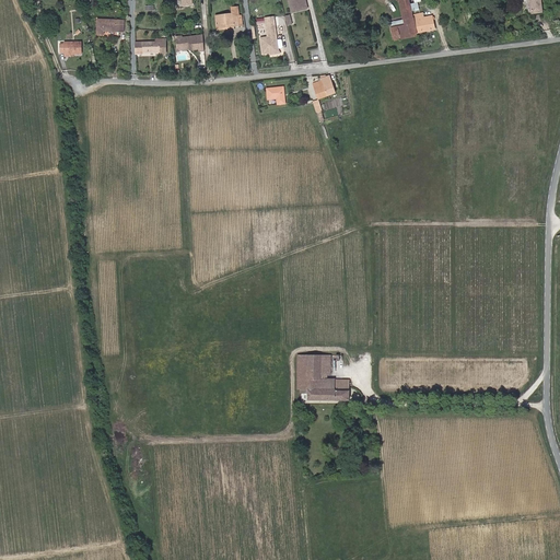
[(289,0),(291,8),(299,6),(300,11),(307,9),(305,2),(303,2),(302,0),(289,0)]
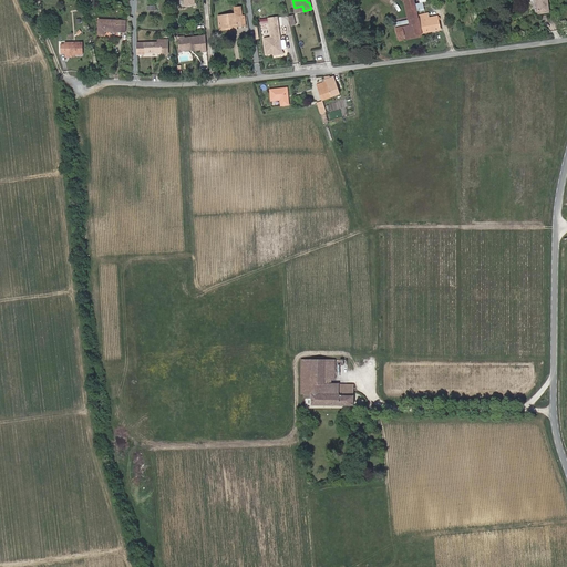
[(415,4),(413,0),(405,0),(411,21),(411,24),(402,26),(402,29),(397,30),(398,38),(404,37),(404,40),(411,39),(411,37),(422,34),(418,17),(416,12),(415,4)]
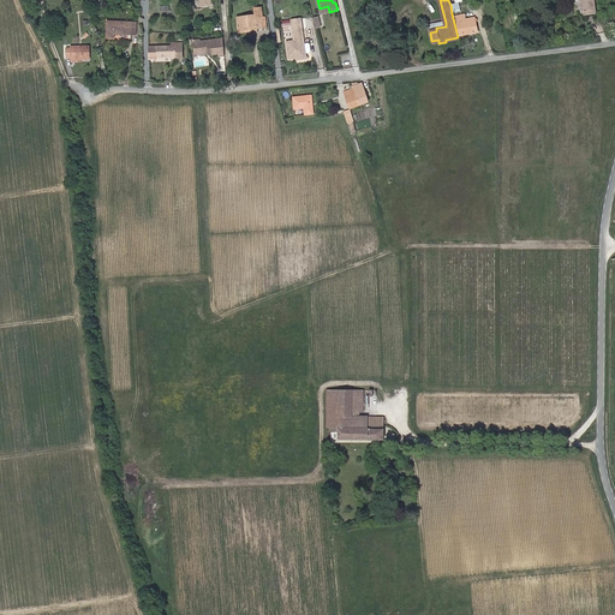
[(595,13),(592,0),(583,0),(585,16),(595,13)]
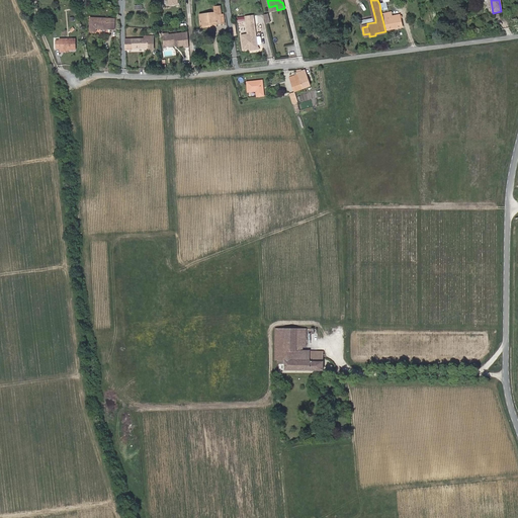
[(387,9),(386,2),(379,4),(380,11),(387,9)]
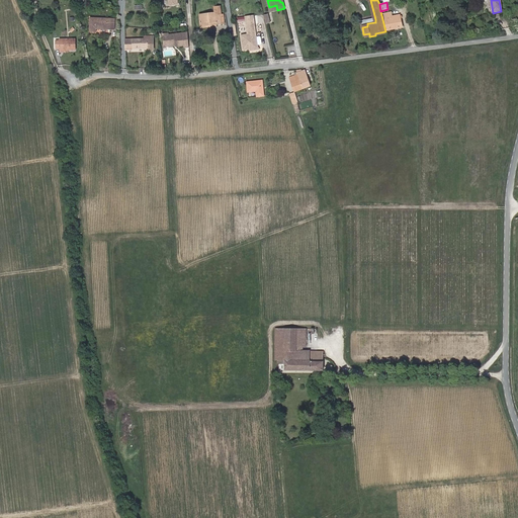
[(216,13),(202,14),(203,19),(200,19),(200,26),(211,24),(211,23),(216,23),(216,24),(221,23),(220,15),(221,14),(221,6),(214,7),(216,13)]
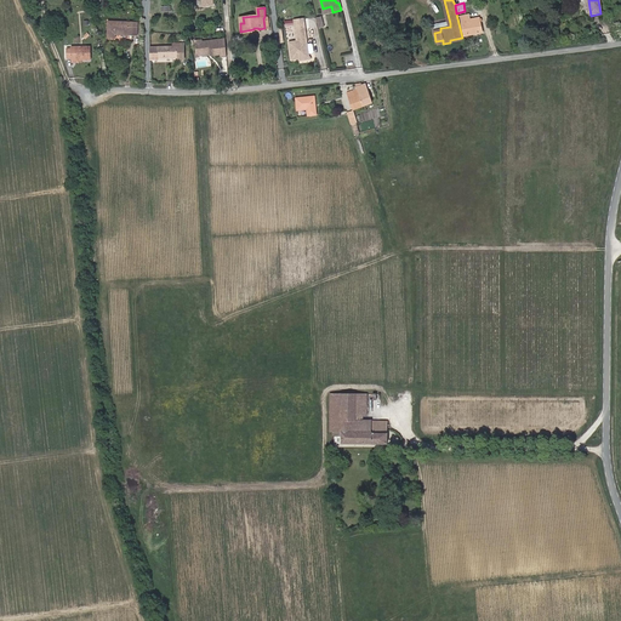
[(483,33),(479,18),(471,21),(469,16),(457,18),(462,38),(483,33)]
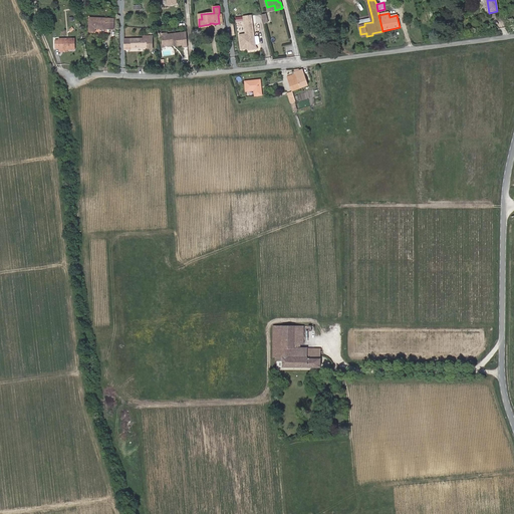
[(113,29),(113,19),(89,18),(89,31),(95,32),(95,28),(113,29)]
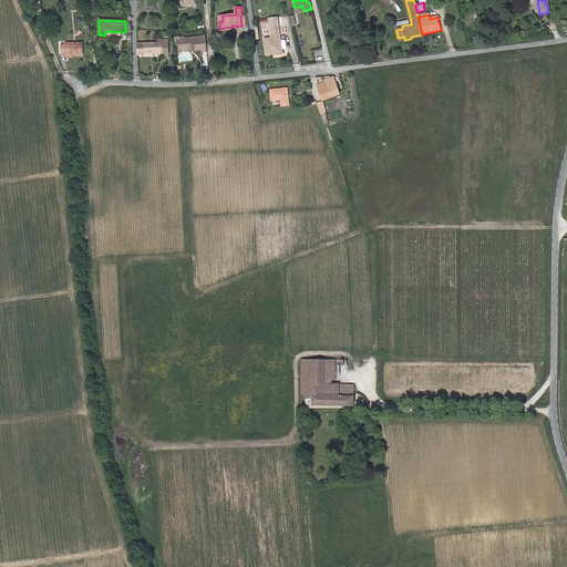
[(281,50),(280,40),(279,27),(271,28),(272,38),(264,39),(266,54),(272,54),(279,53),(281,50)]
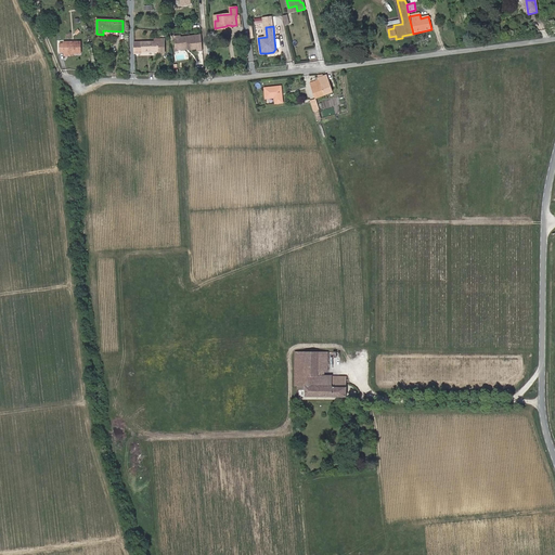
[(201,35),(180,37),(180,39),(175,40),(176,48),(183,48),(185,44),(188,44),(188,49),(197,49),(197,51),(202,51),(201,35)]
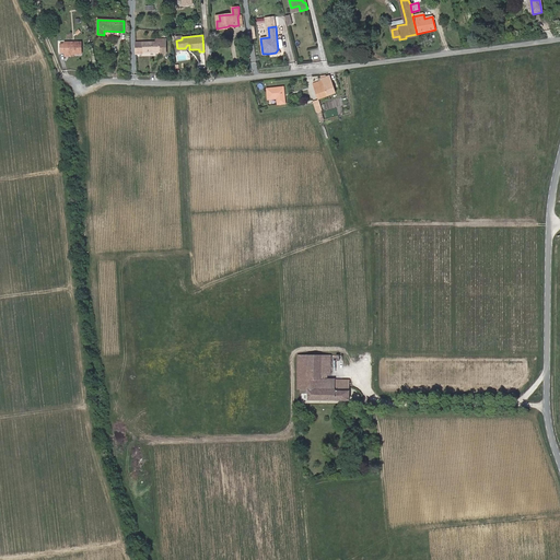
[(165,54),(165,39),(155,39),(155,43),(136,43),(136,54),(140,54),(140,53),(159,53),(160,54),(165,54)]
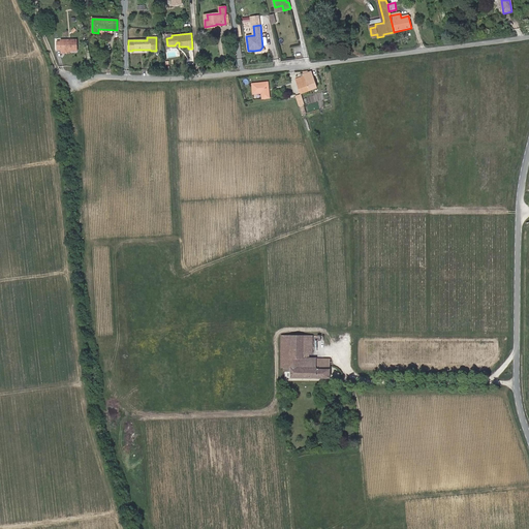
[(78,51),(78,40),(60,40),(60,41),(57,40),(57,50),(61,50),(61,51),(69,51),(78,51)]
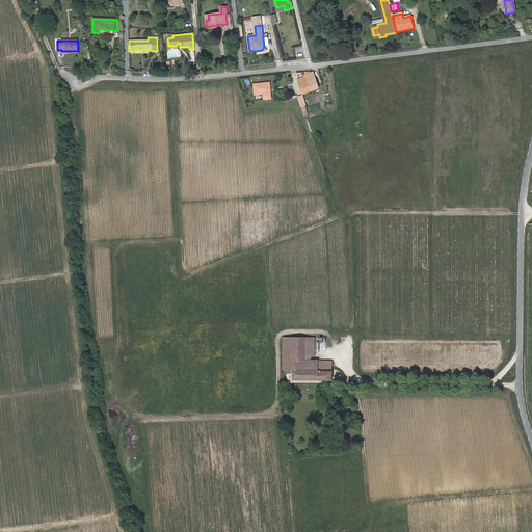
[(319,88),(313,72),(310,73),(309,72),(304,72),(306,74),(302,75),(302,78),(297,79),(302,94),(319,88)]
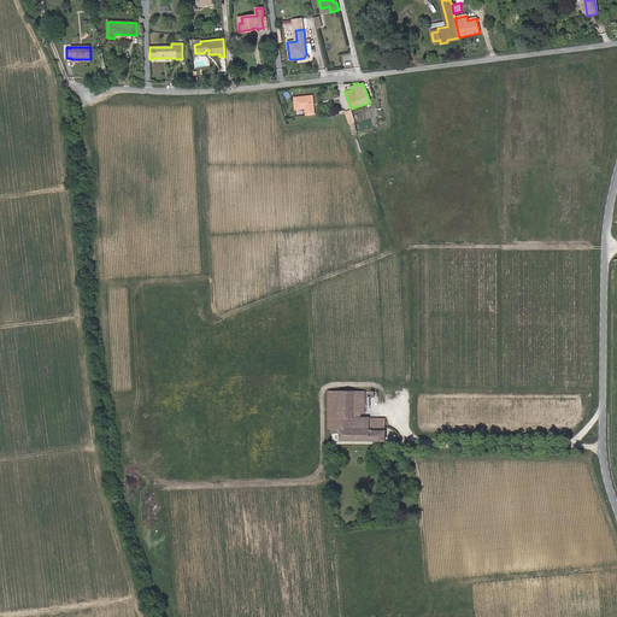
[(315,115),(312,97),(294,98),(295,110),(306,109),(306,115),(315,115)]
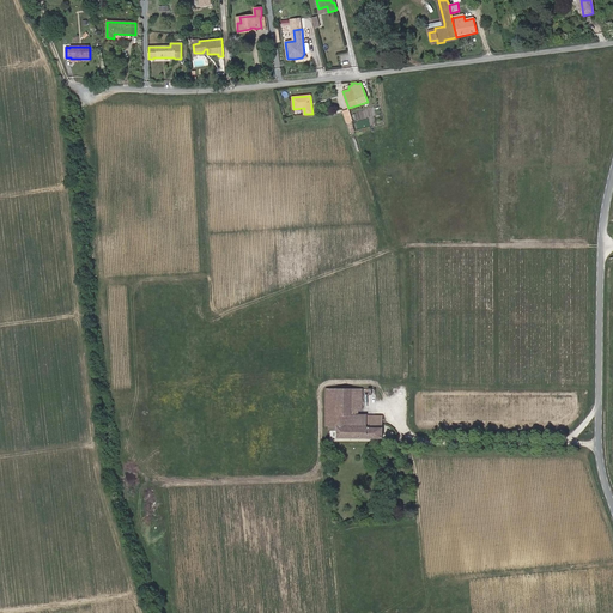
[(351,414),(351,411),(362,411),(362,389),(326,389),(326,426),(337,426),(338,438),(382,438),(382,417),(366,416),(366,414),(351,414)]
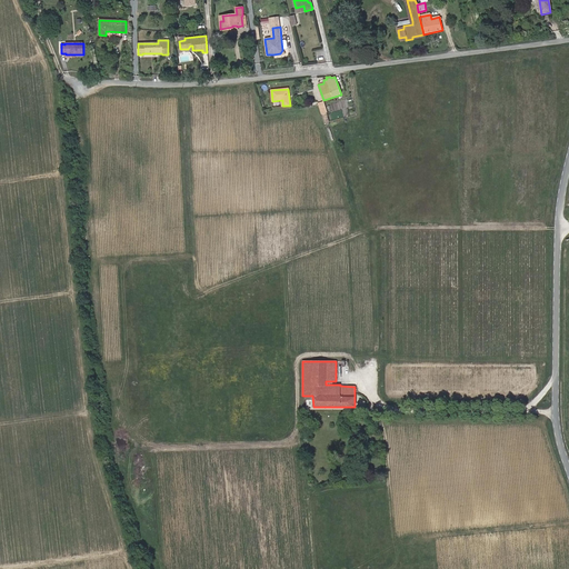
All buildings are outlined.
